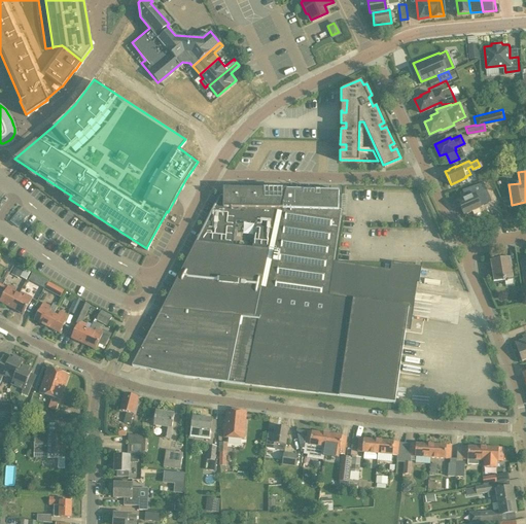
[(183,376),(317,391),(393,403),(414,265),(390,260),(389,269),(332,260),(340,208),(338,208),(338,190),(277,187),(277,186),(222,186),(222,194),(218,194),(132,364),(183,376)]
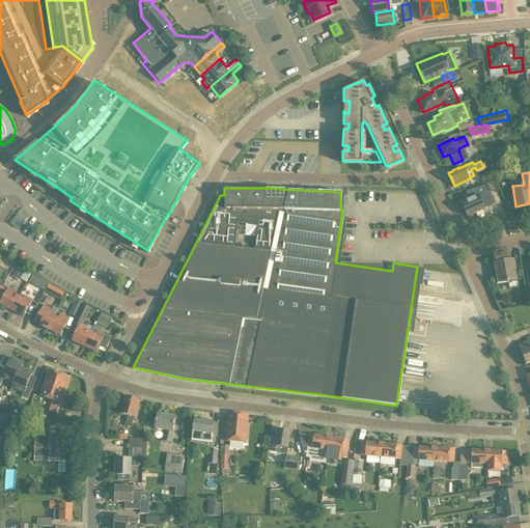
[(467,215),(483,207),(477,195),(461,202),(467,215)]
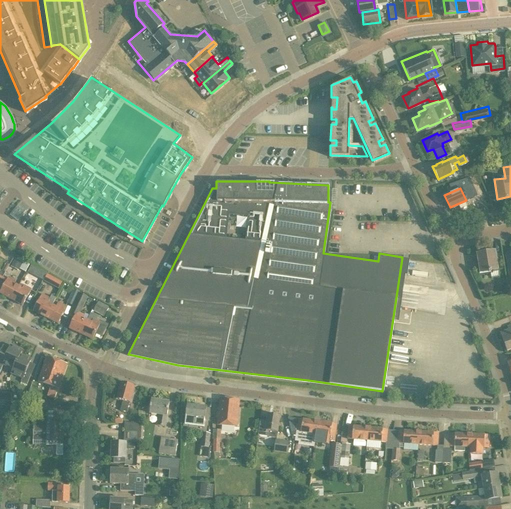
[(494,249),(476,252),(476,253),(477,257),(477,259),(479,272),(482,271),(489,270),(498,269),(494,249)]
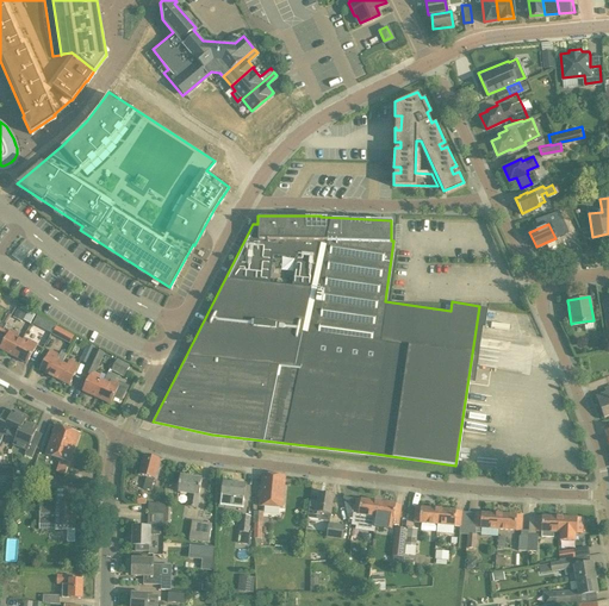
[(20,319),(26,310),(17,305),(12,313),(20,319)]
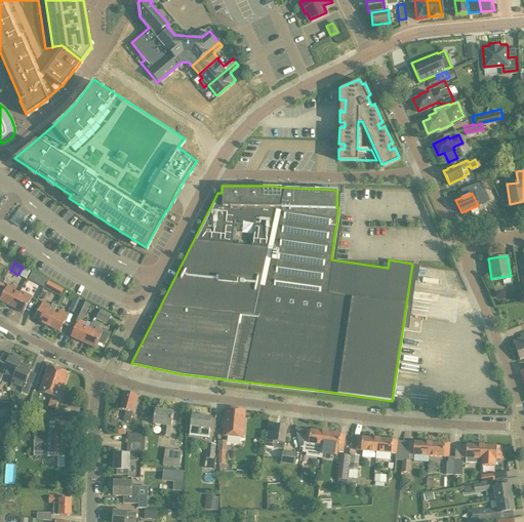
[(28,277),(43,285),(47,278),(31,270),(28,277)]
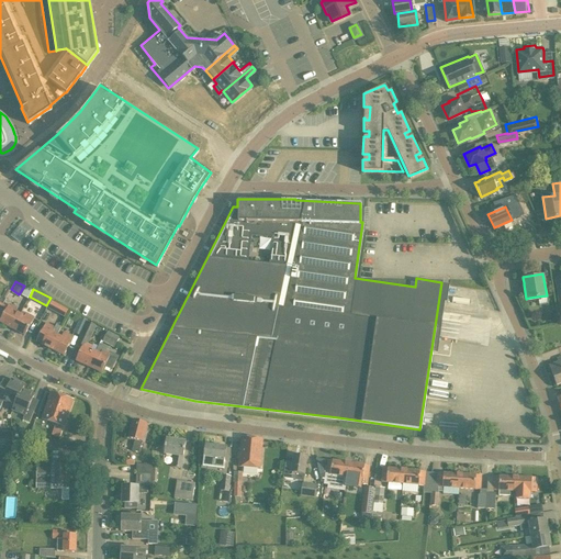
[(51,298),(46,305),(54,310),(58,302),(51,298)]
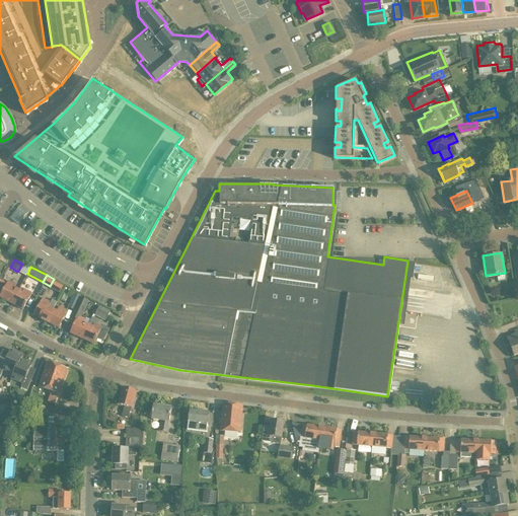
[(17,288),(12,286),(14,283),(7,280),(0,292),(0,296),(10,301),(17,288)]
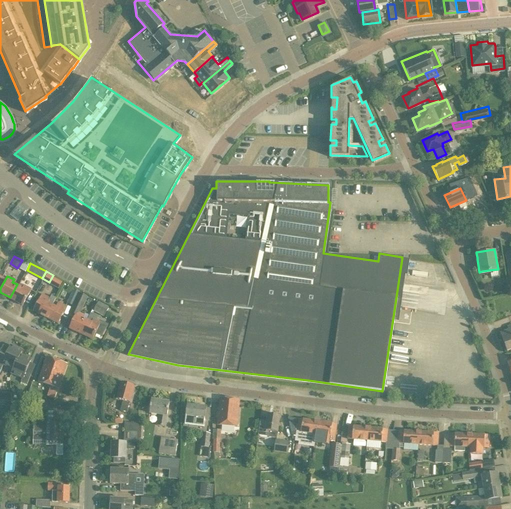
[(21,303),(30,288),(23,284),(18,281),(17,284),(10,297),(21,303)]
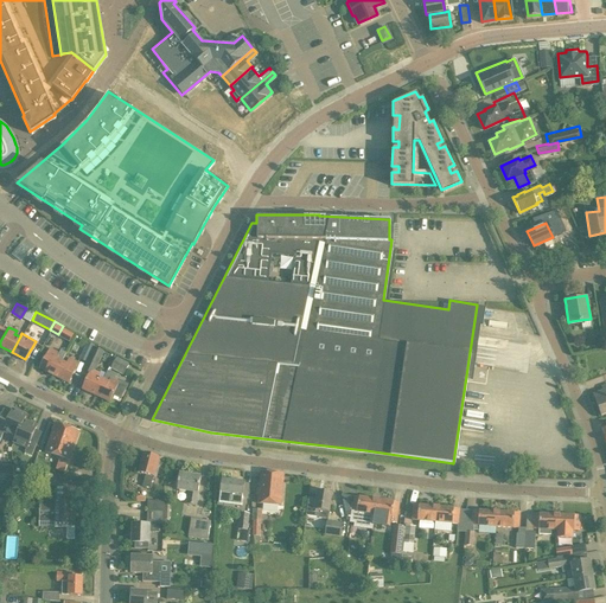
[(87,359),(94,344),(93,344),(94,342),(85,338),(78,354),(87,359)]
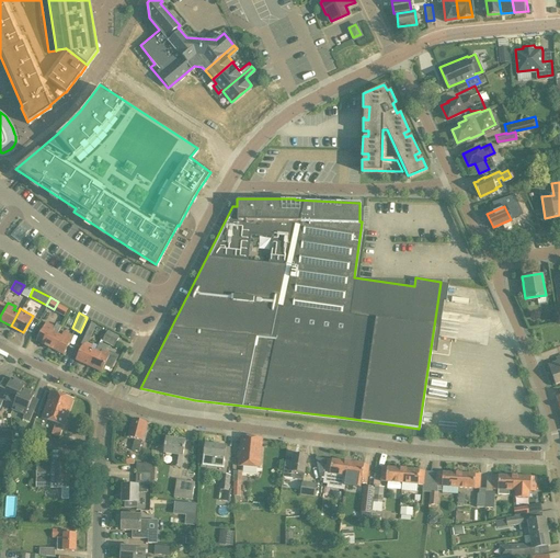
[(94,350),(99,340),(98,340),(96,343),(92,341),(91,343),(86,341),(95,322),(87,318),(80,332),(77,340),(82,342),(76,357),(88,364),(94,350)]
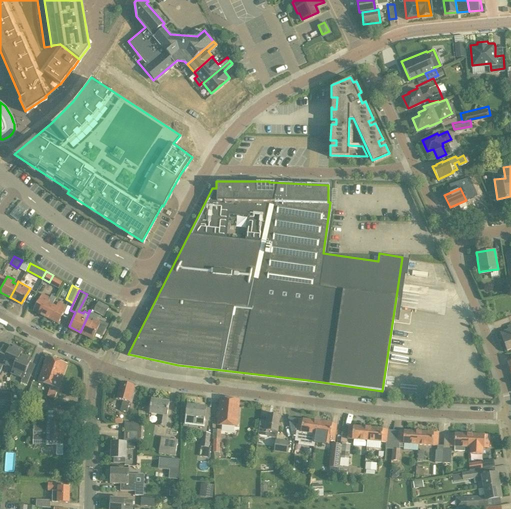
[(45,315),(52,302),(55,295),(51,293),(50,296),(42,292),(33,309),(45,315)]
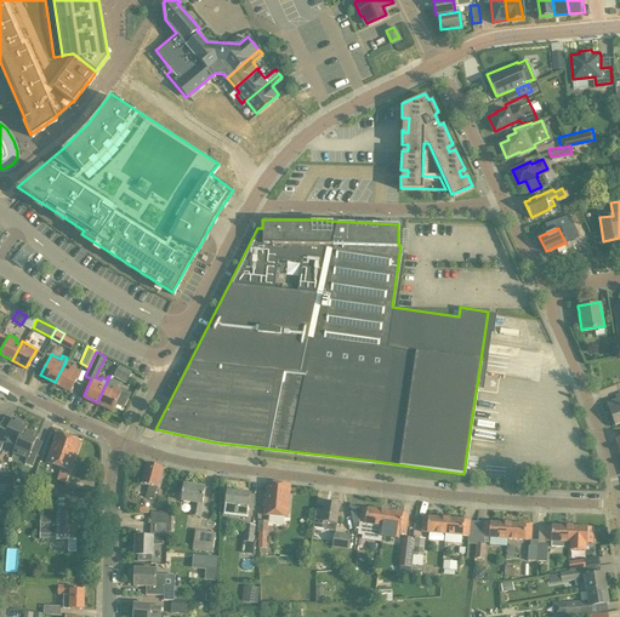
[(125,381),(131,370),(118,363),(112,373),(125,381)]
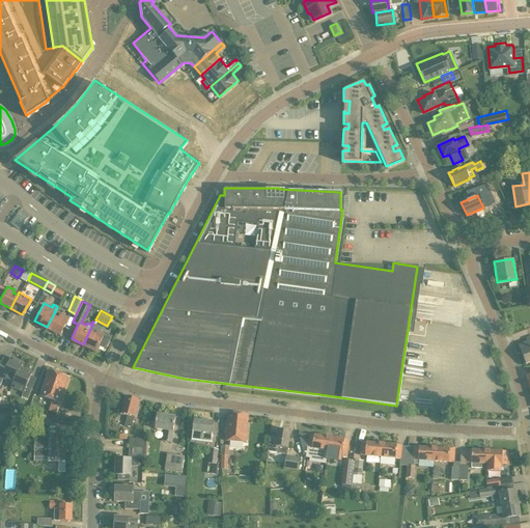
[(54,313),(47,327),(59,333),(67,315),(59,311),(57,315),(54,313)]
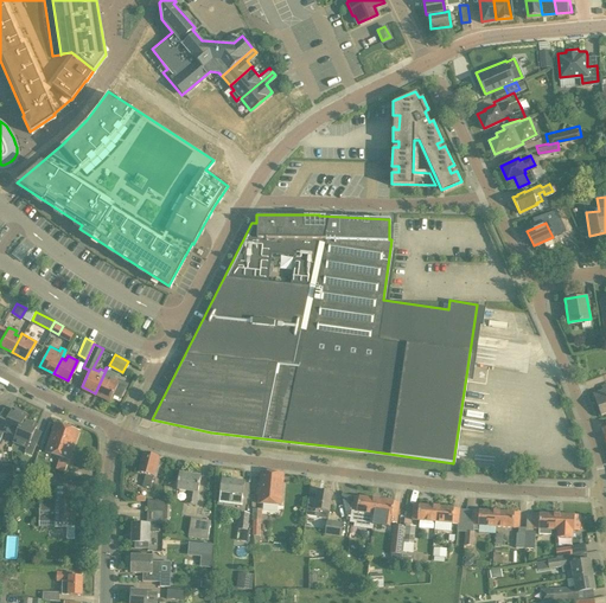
[(107,367),(102,378),(95,393),(109,399),(112,393),(120,396),(127,382),(117,377),(116,380),(113,378),(115,372),(107,367)]
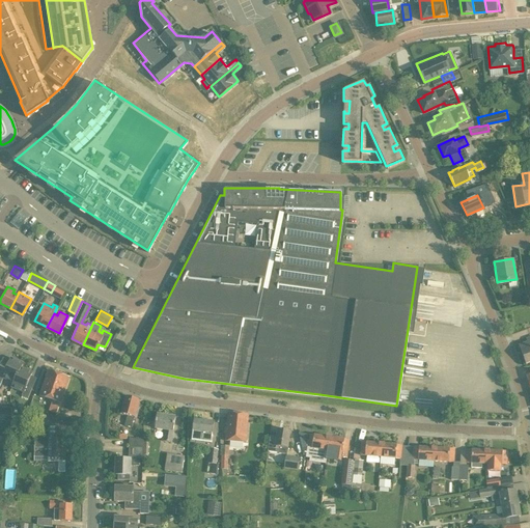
[(529,335),(526,337),(527,340),(519,343),(521,349),(520,350),(525,362),(529,359),(529,335)]
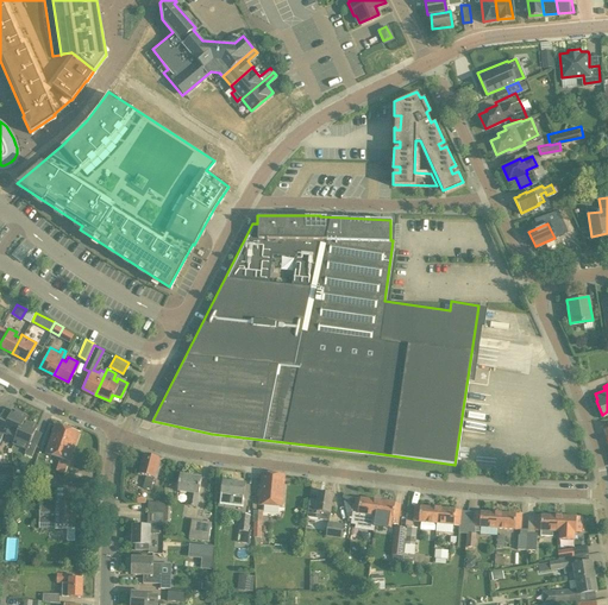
[(23,420),(25,414),(12,408),(10,413),(6,422),(0,420),(0,417),(2,413),(1,413),(0,411),(0,435),(2,430),(16,435),(23,420)]
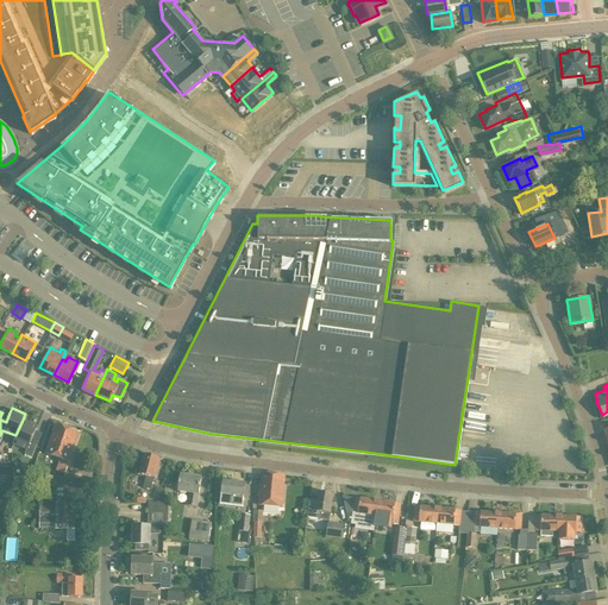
[(36,424),(23,420),(16,435),(13,441),(25,447),(24,451),(31,454),(36,442),(30,440),(36,424)]
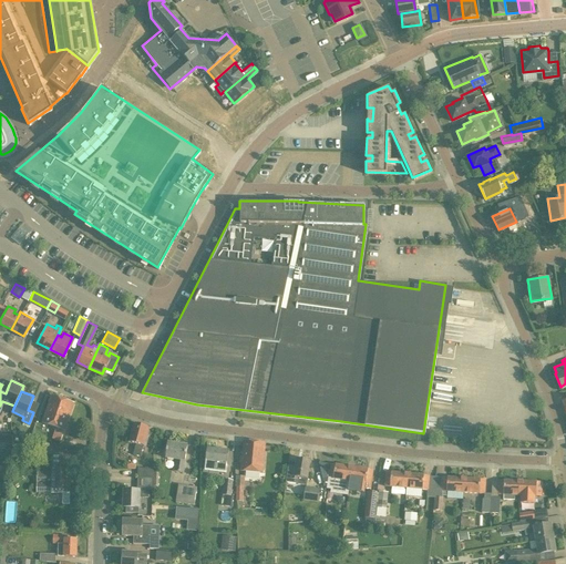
[(59,439),(60,436),(72,401),(52,393),(41,424),(53,429),(51,436),(59,439)]
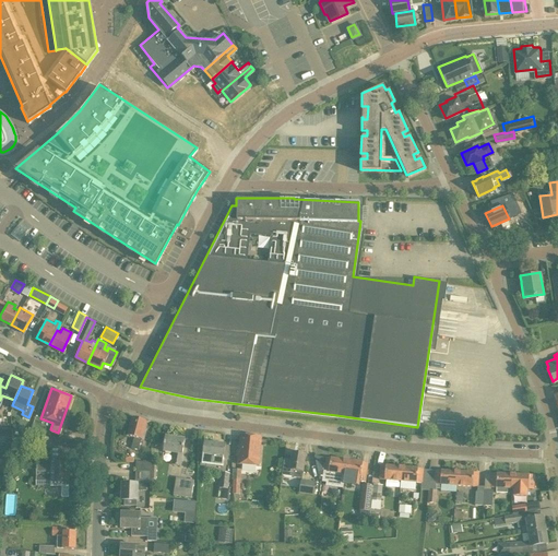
[(142,438),(144,427),(142,427),(144,420),(131,415),(127,434),(132,435),(129,446),(137,448),(140,437),(142,438)]
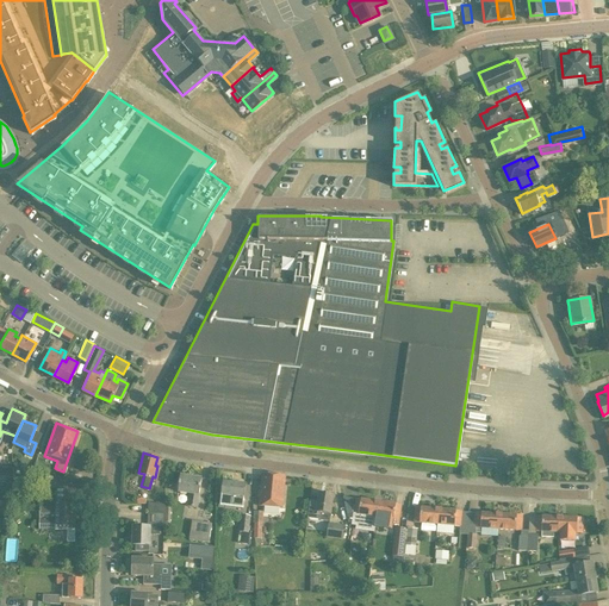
[(32,467),(20,463),(19,466),(12,466),(12,475),(29,476),(32,467)]
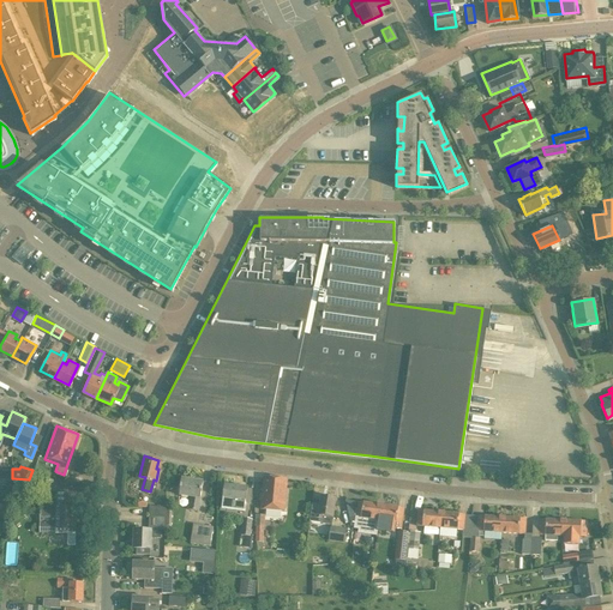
[(282,509),(286,477),(263,475),(259,507),(282,509)]
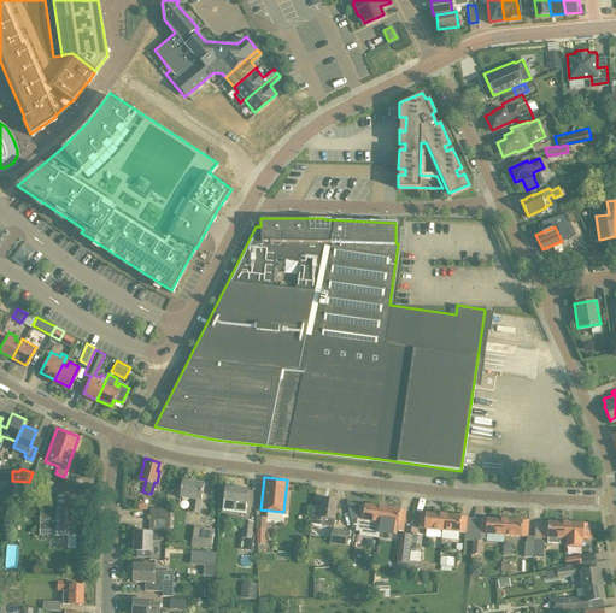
[(200,499),(203,483),(181,479),(180,495),(191,497),(189,510),(198,511),(200,499)]
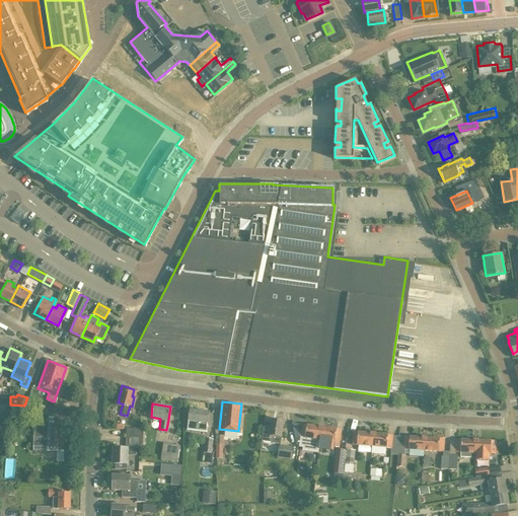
[(71,421),(71,413),(63,413),(55,413),(55,407),(32,406),(32,413),(47,413),(47,429),(32,429),(32,439),(32,449),(63,449),(63,424),(67,424),(67,421),(71,421)]
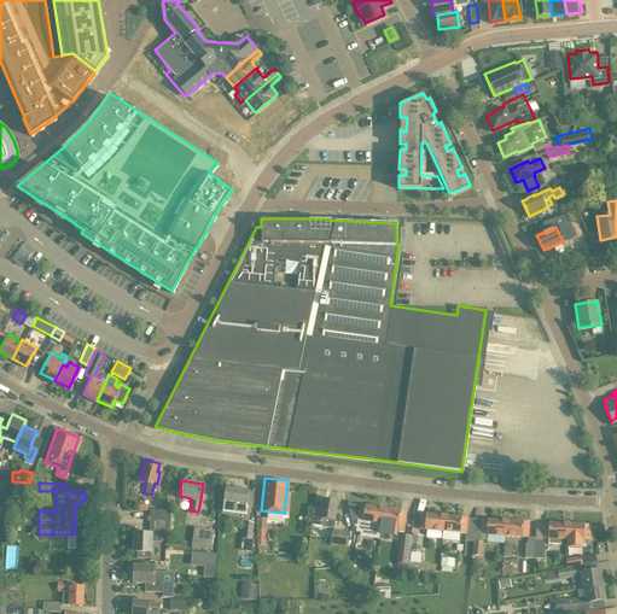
[(248,489),(223,486),(222,501),(221,501),(220,513),(227,513),(227,510),(245,513),(246,503),(248,489)]
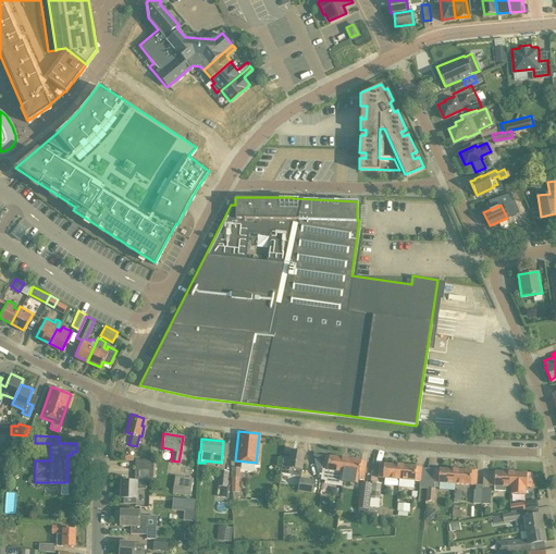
[(299,475),(303,450),(289,448),(288,456),(285,456),(283,472),(299,475)]
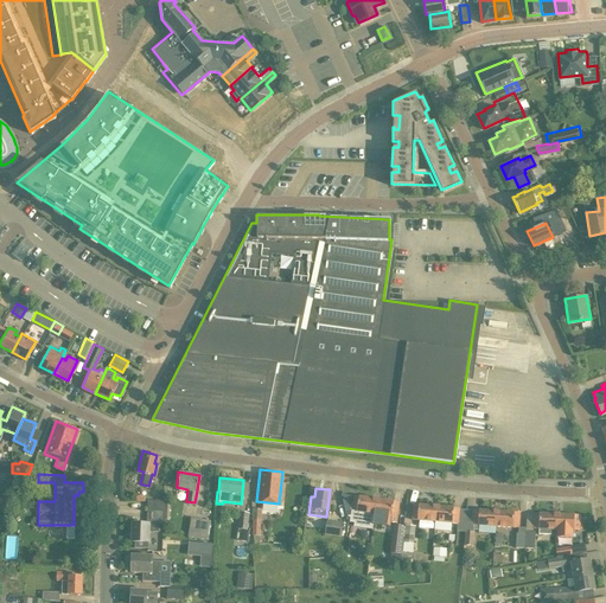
[(371,520),(375,496),(351,493),(349,508),(343,507),(345,515),(371,520)]
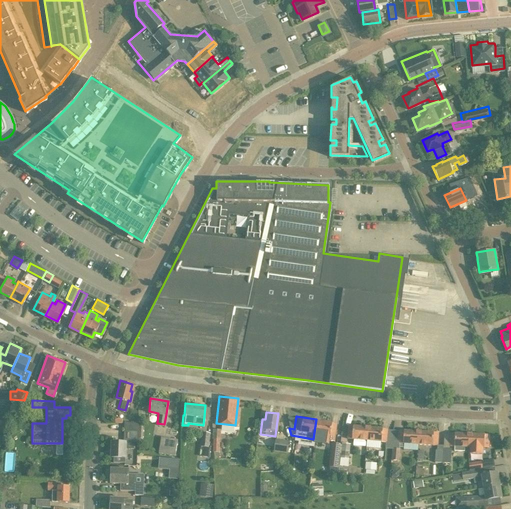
[(316,419),(313,439),(325,441),(328,438),(333,439),(335,422),(316,419)]
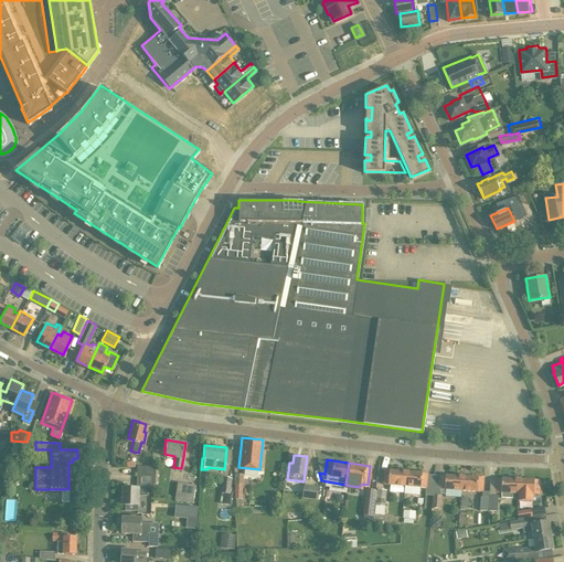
[(135,473),(150,474),(150,465),(136,464),(135,473)]
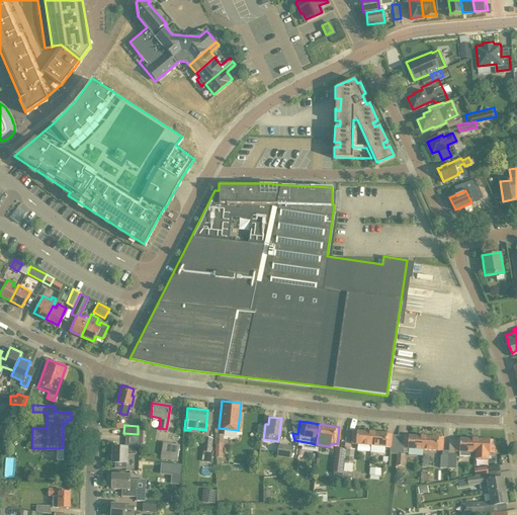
[(369,443),(370,430),(351,428),(349,441),(369,443)]
